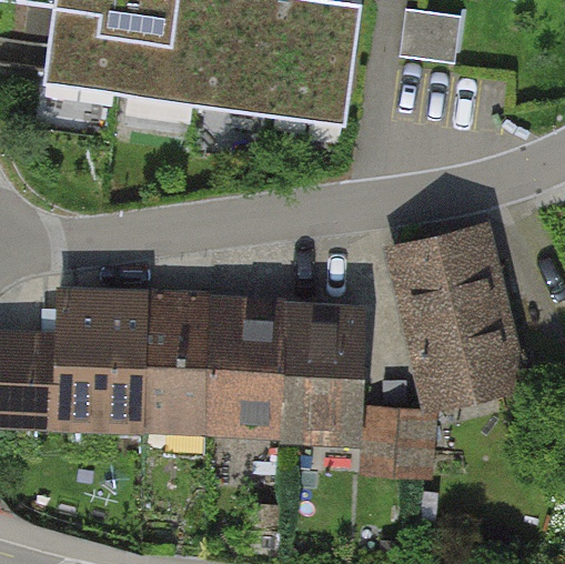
[(22,0),(52,4),(37,114),(341,157),(363,0),(22,0)]
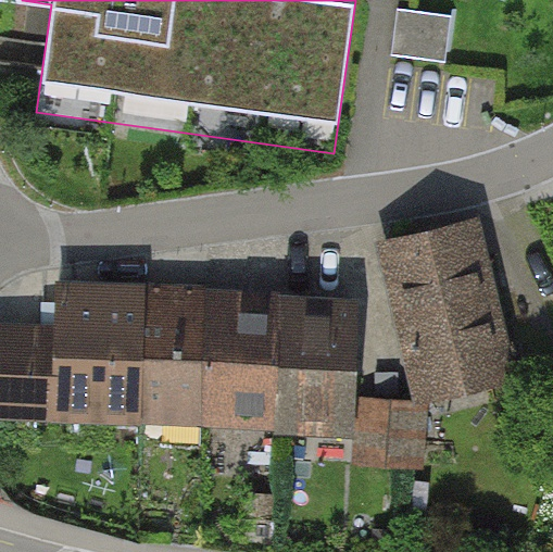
[(518,378),(478,217),(372,243),(412,405),(518,378)]
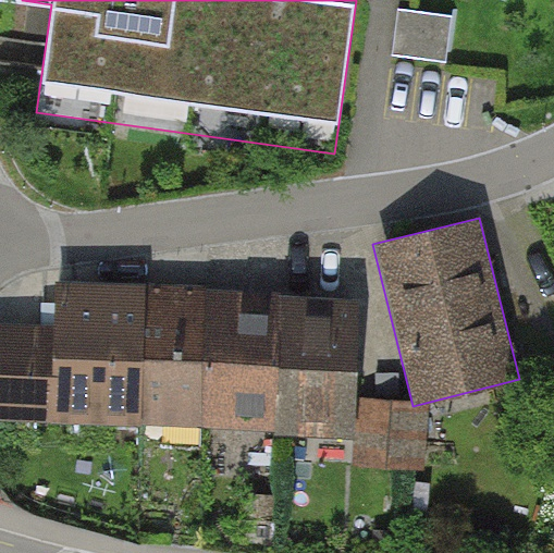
[(54,328),(51,421),(201,427),(206,284),(57,279),(54,328)]
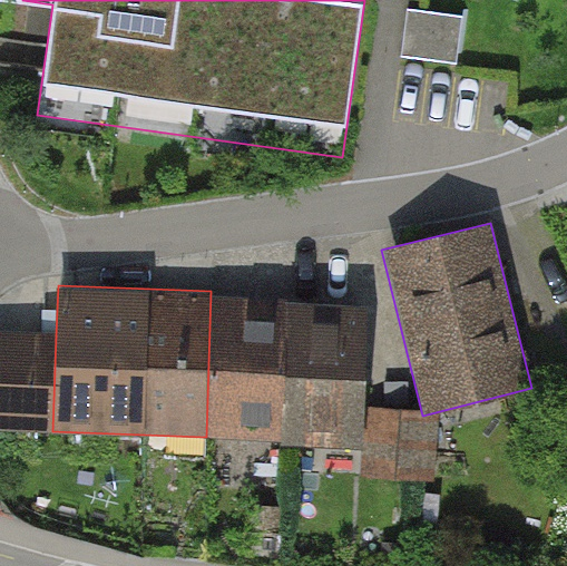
[(308,294),(211,291),(206,437),(303,440),(308,294)]
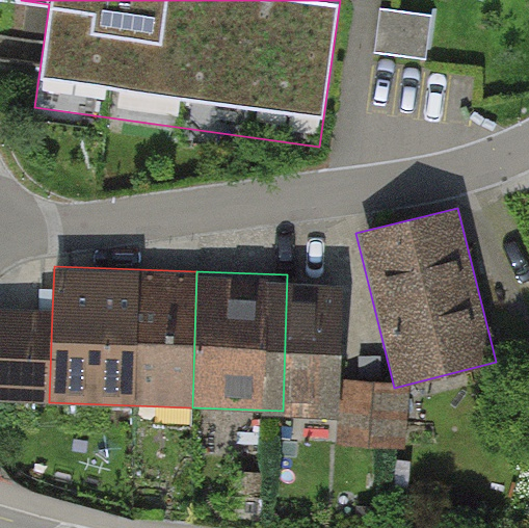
[(287,274),(283,411),(335,413),(339,307),(287,274)]
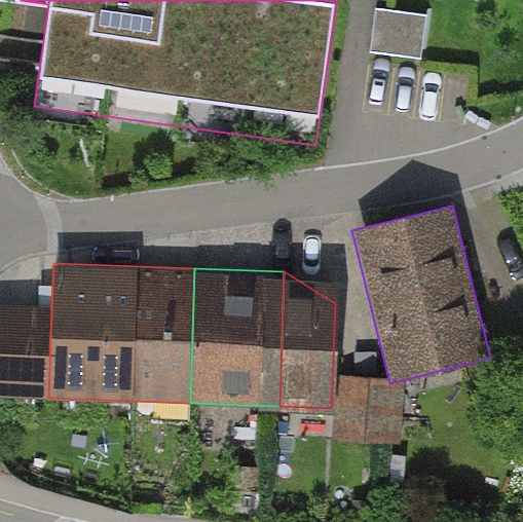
[(0,396),(48,398),(51,309),(0,306),(0,396)]
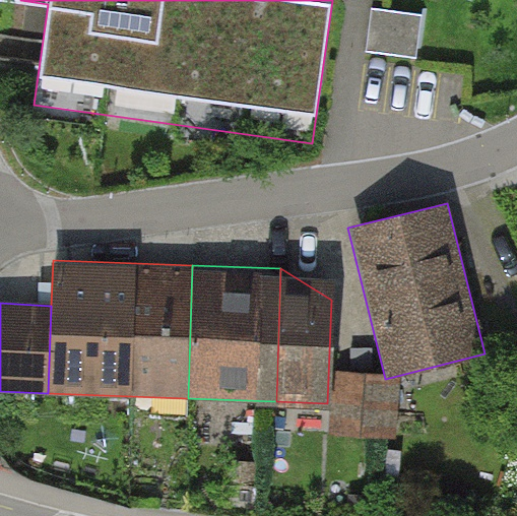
[(388,445),(394,383),(338,377),(331,439),(388,445)]
